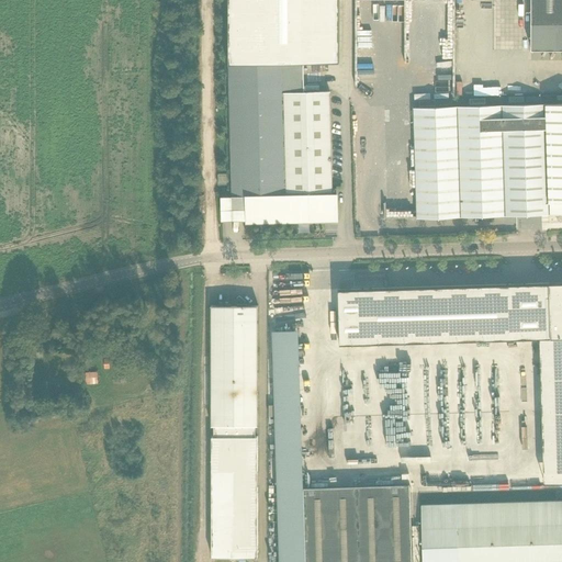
[(311,216),(337,215),(336,188),(332,188),(329,91),(305,91),(304,63),(339,63),(338,0),(227,0),(228,65),(232,197),(246,197),(246,223),(311,222),(311,216)]
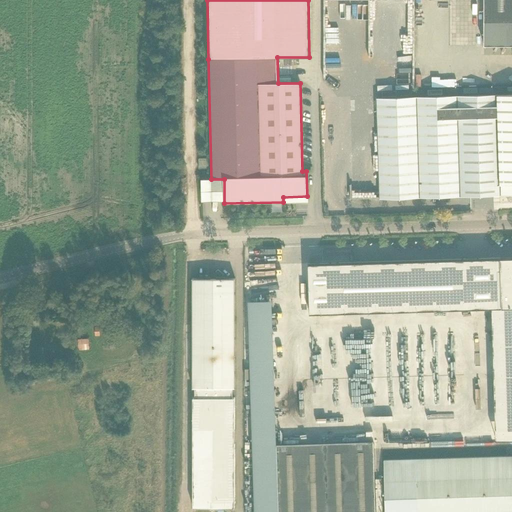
[(511,0),(483,0),(484,46),(511,45),(511,0)]
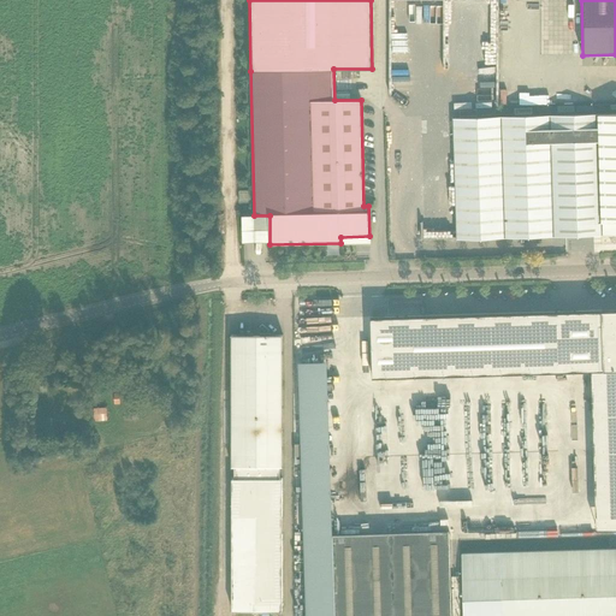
[(615,113),(454,119),(456,226),(457,238),(615,234),(615,113)]
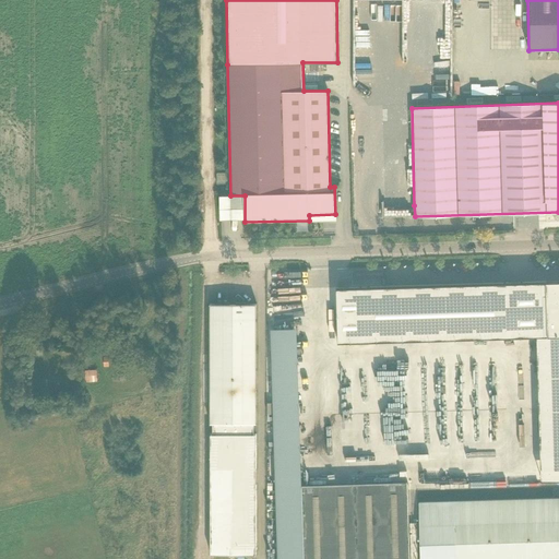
[(546,282),(336,288),(337,343),(558,335),(558,281),(546,282)]
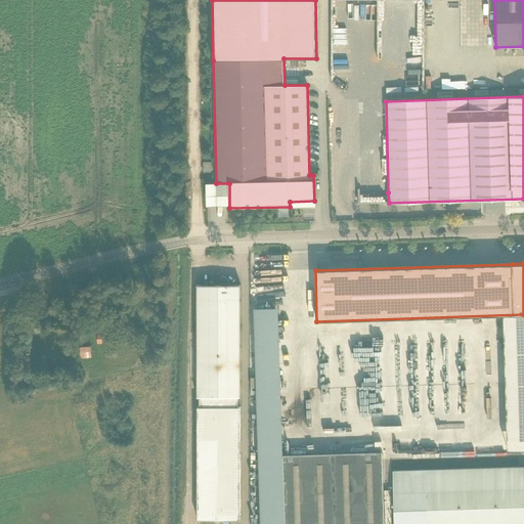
[(199,397),(199,402),(237,402),(237,397),(239,397),(239,286),(241,286),(241,285),(223,286),(218,280),(214,286),(212,286),(212,285),(197,285),(197,286),(197,397),(199,397)]
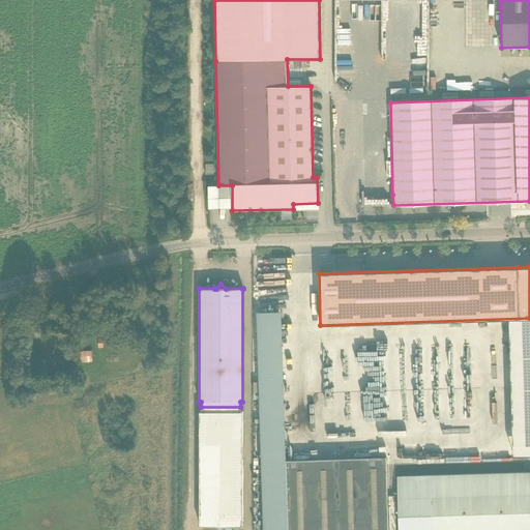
[(391,529),(388,459),(288,464),(282,311),(254,313),(263,529),(391,529)]
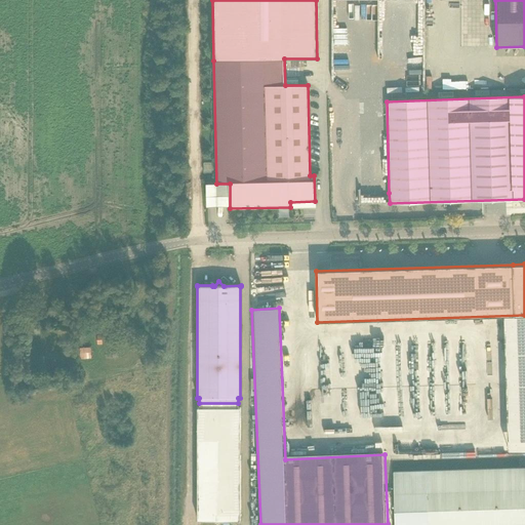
[(90,347),(80,347),(81,358),(91,358),(90,347)]
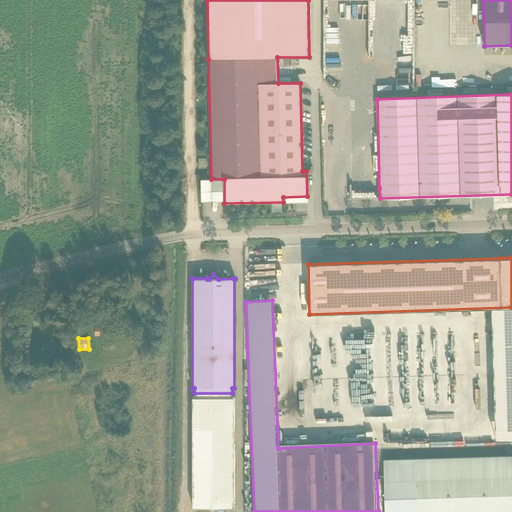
[(232,393),(194,393),(194,397),(192,397),(192,508),(235,508),(234,398),(232,398),(232,393)]
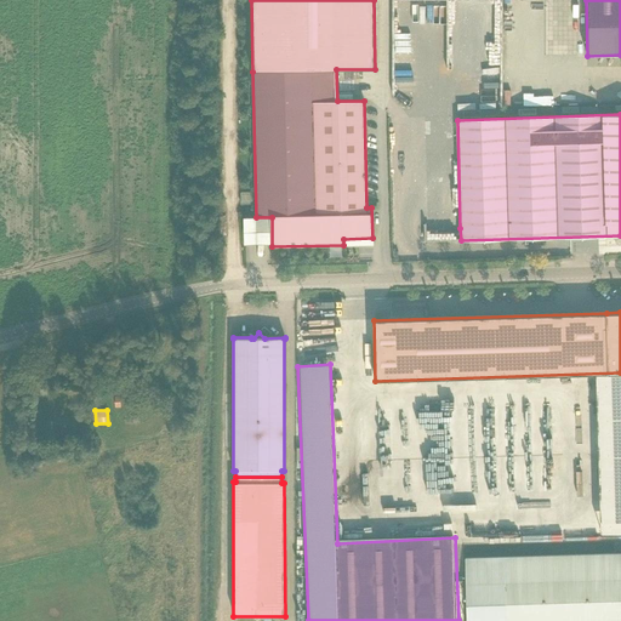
[(466,558),(466,620),(620,620),(620,552),(602,553),(586,553),(535,556),(505,557),(466,558)]
